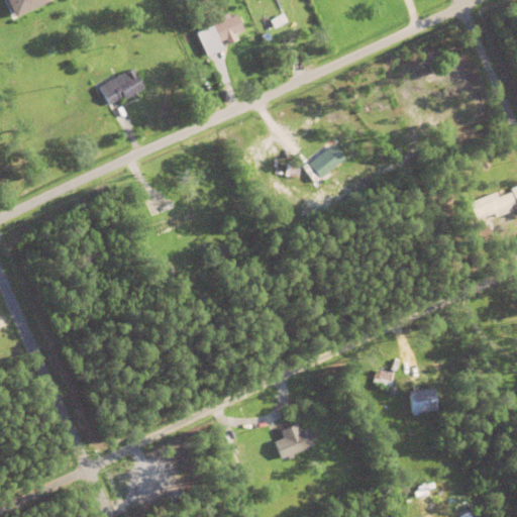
[(45,5),(43,0),(2,0),(9,17),(45,5)]
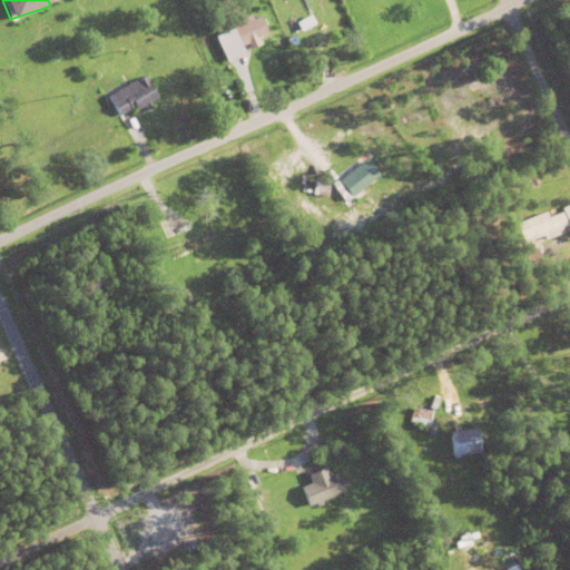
[(287,6),(298,0),(304,0),(308,9),(293,17),(287,6)]
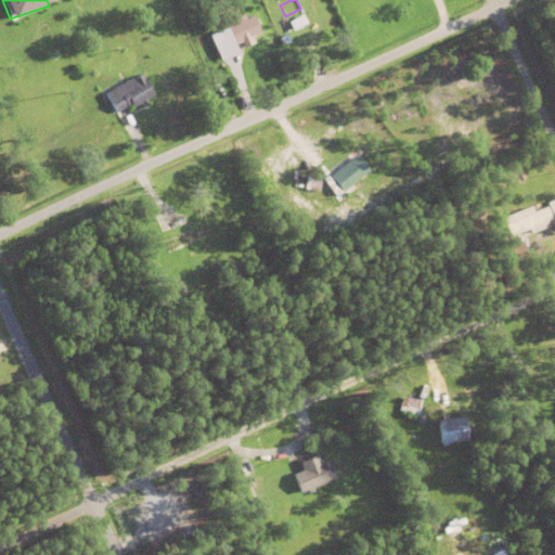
[(278,16),(282,14),(292,30),(286,33),(278,16)]
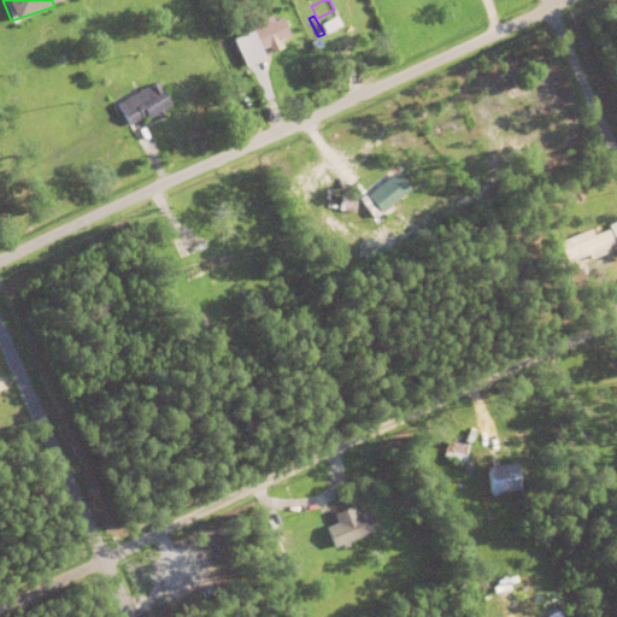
[(233,40),(280,18),(289,37),(278,42),(281,48),(263,58),(264,60),(246,69),(233,40)]
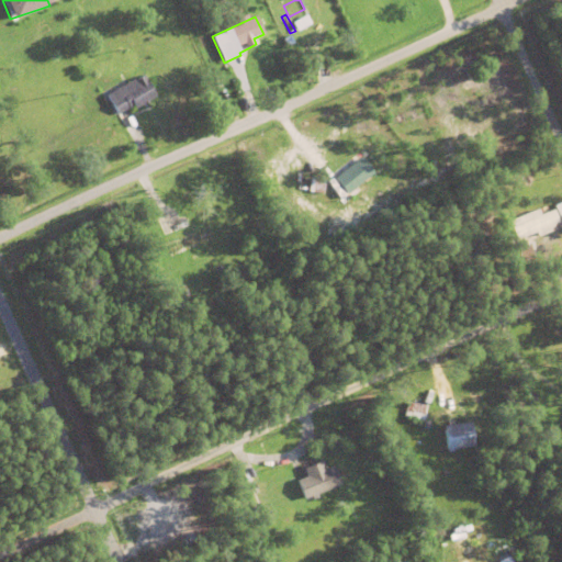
[(282,40),(289,36),(293,44),(285,47),(282,40)]
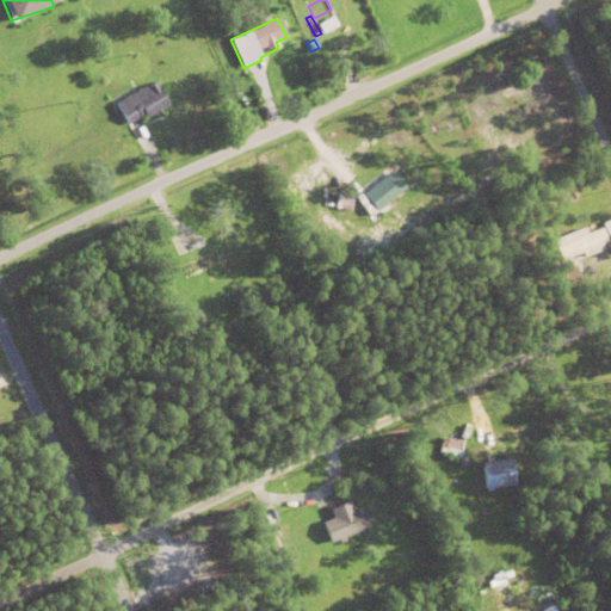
[(244,74),(250,71),(254,81),(248,84),(244,74)]
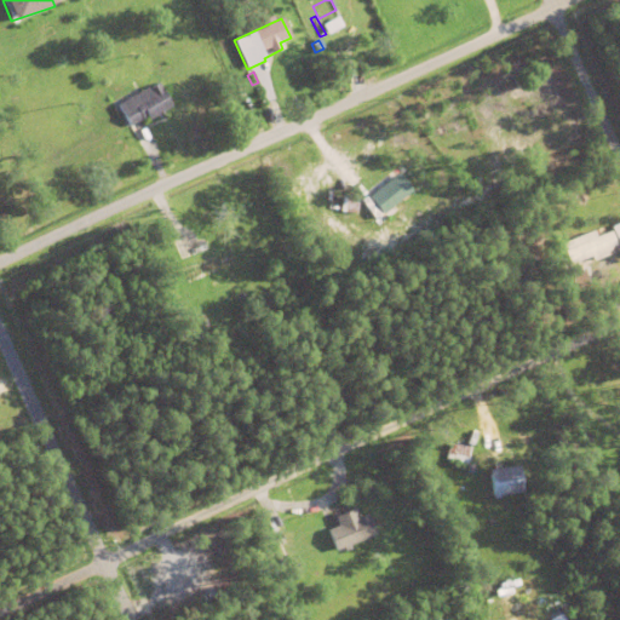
[(130,127),(118,105),(156,81),(172,107),(162,113),(164,114),(159,118),(158,115),(149,121),(147,118),(130,127)]
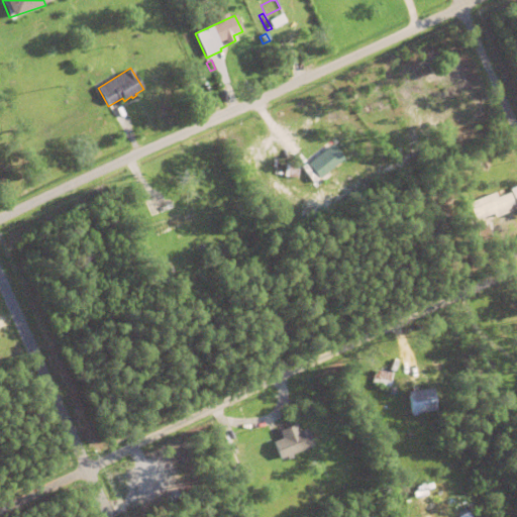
[(144,111),(142,106),(143,105),(142,104),(149,100),(150,102),(156,99),(159,103),(144,111)]
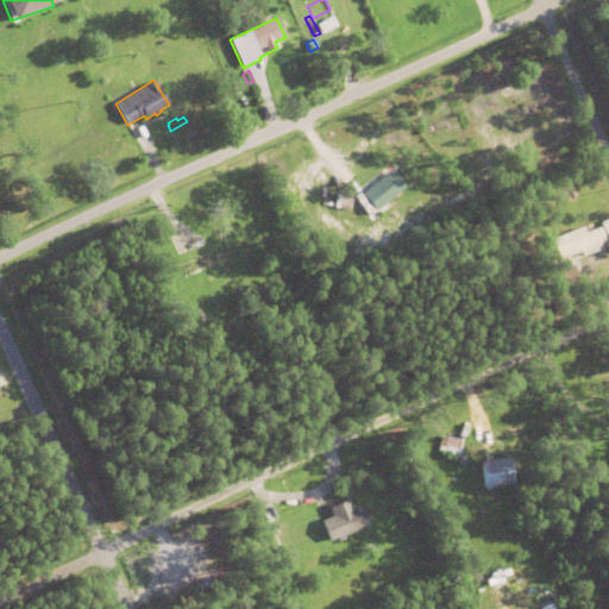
[(403,174),(408,180),(407,181),(409,184),(400,192),(402,194),(396,199),(394,196),(387,202),(390,206),(377,217),(378,218),(371,223),(350,195),(359,188),(363,194),(396,168),(402,175),(403,174)]
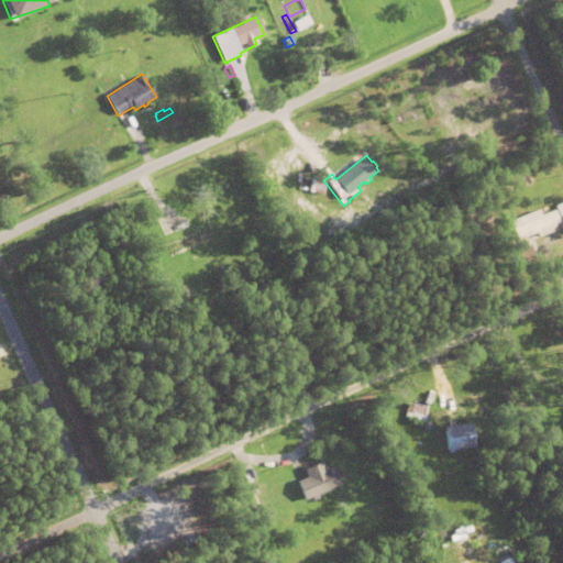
[(309,194),(310,179),(322,180),(324,184),(323,195),(309,194)]
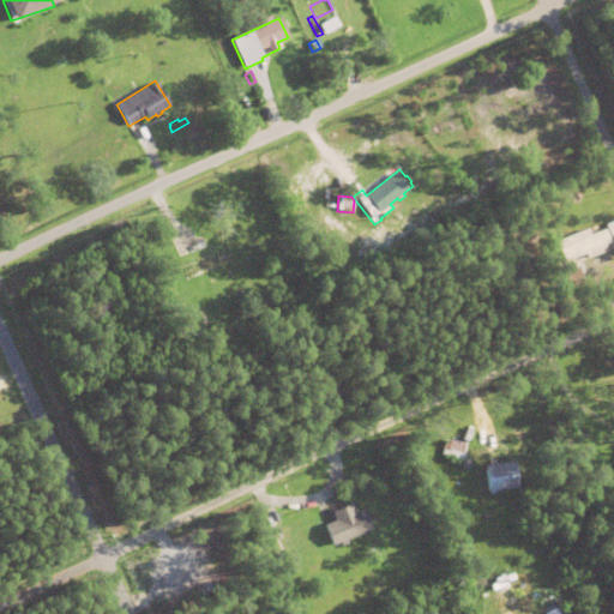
[(587,254),(564,264),(558,250),(603,230),(609,245),(603,248),(605,252),(588,258),(587,254)]
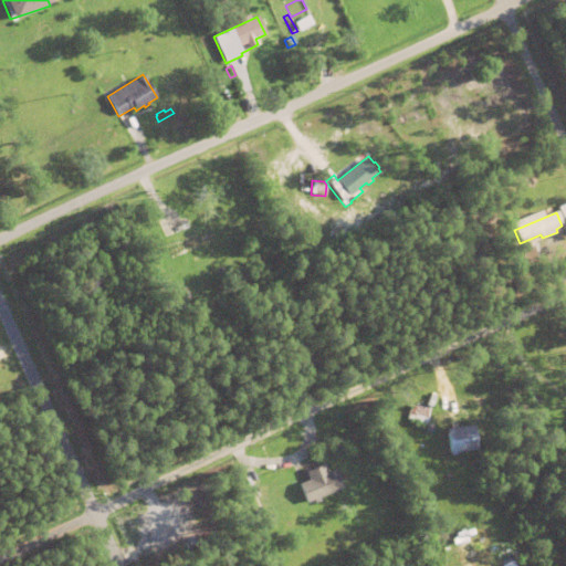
[(171,227),(187,221),(189,228),(175,233),(171,227)]
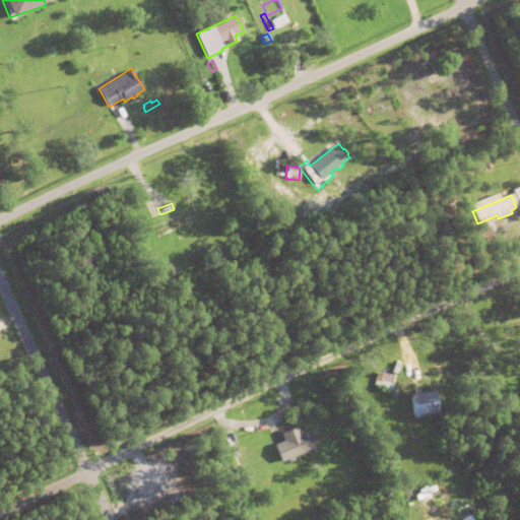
[(173,217),(169,219),(167,215),(183,207),(185,212),(180,214),(181,216),(174,219),(173,217)]
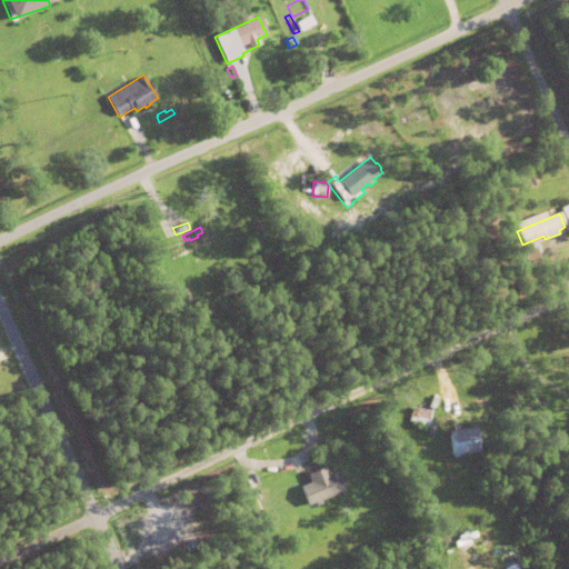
[(171,296),(185,289),(189,301),(177,307),(171,296)]
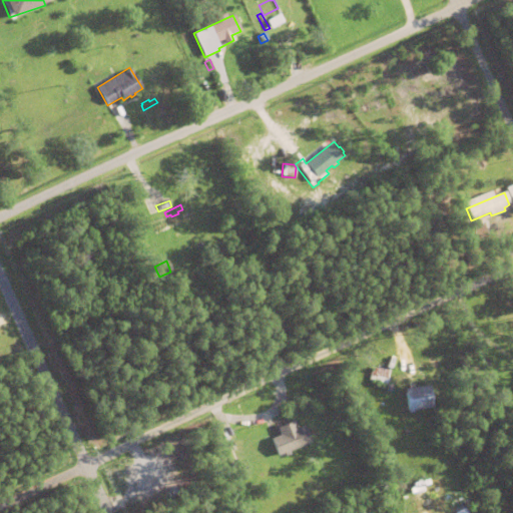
[(369,382),(371,368),(389,372),(387,385),(369,382)]
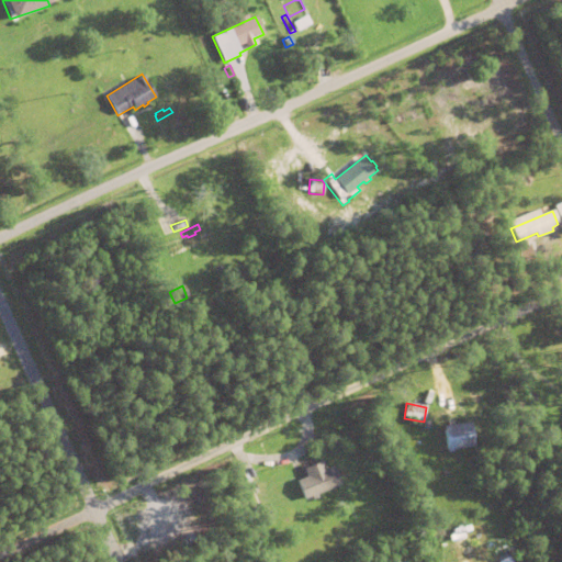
[(486,418),(485,425),(479,424),(482,405),(489,406),(487,409),(491,409),(490,419),(486,418)]
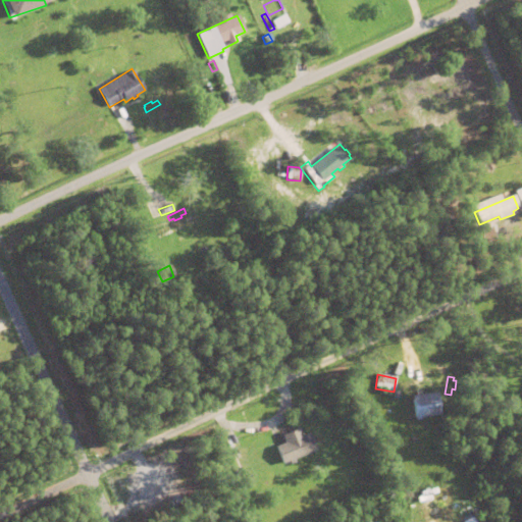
[(437,414),(435,392),(410,394),(412,416),(437,414)]
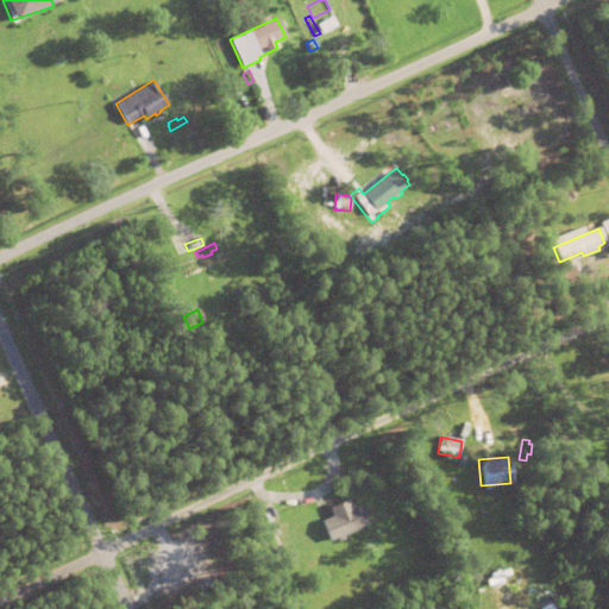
[(359,508),(368,528),(328,544),(320,523),(332,519),(328,509),(347,502),(351,512),(359,508)]
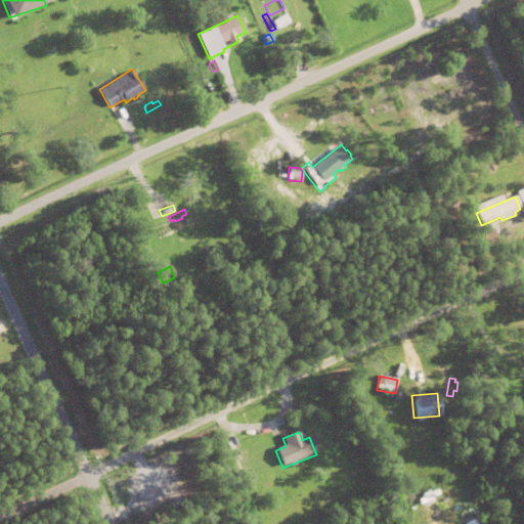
[(257,443),(272,436),(274,440),(259,448),(257,443)]
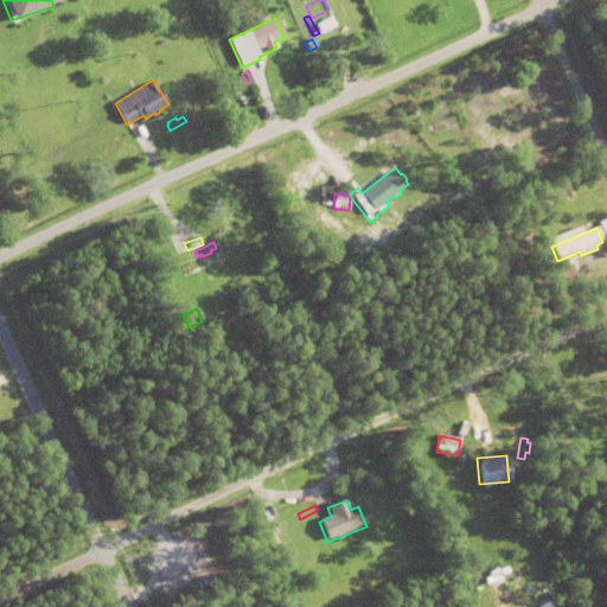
[(299,526),(302,535),(301,535),(304,541),(298,543),(289,525),(294,523),(296,528),(299,526)]
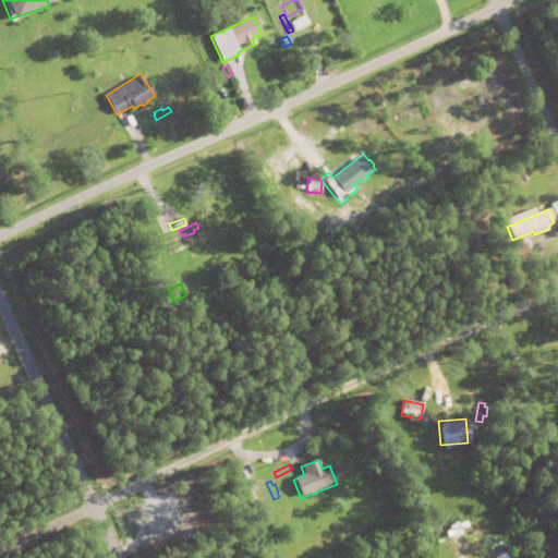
[(258,511),(266,507),(273,518),(264,522),(258,511)]
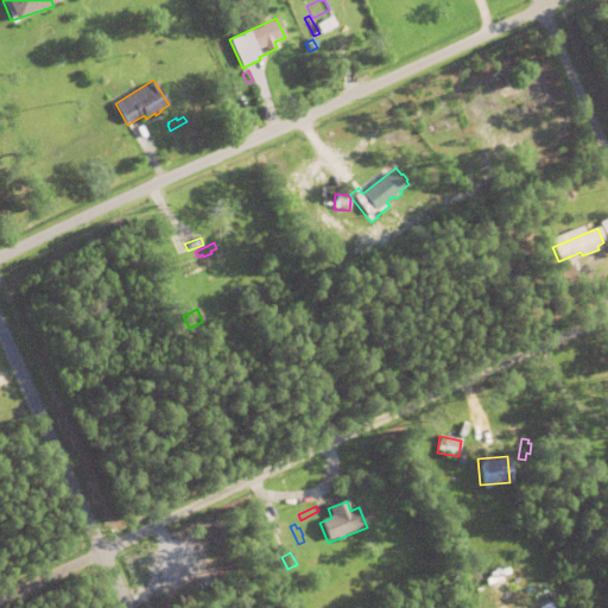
[(489,572),(493,581),(491,582),(492,588),(487,589),(481,570),(486,568),(488,574),(489,572)]
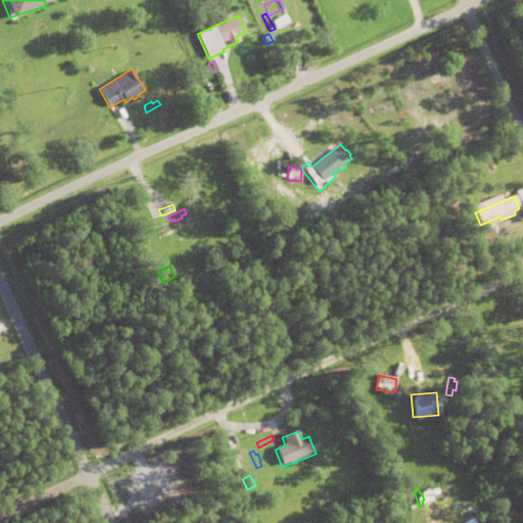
[(165,502),(177,496),(181,506),(170,511),(165,502)]
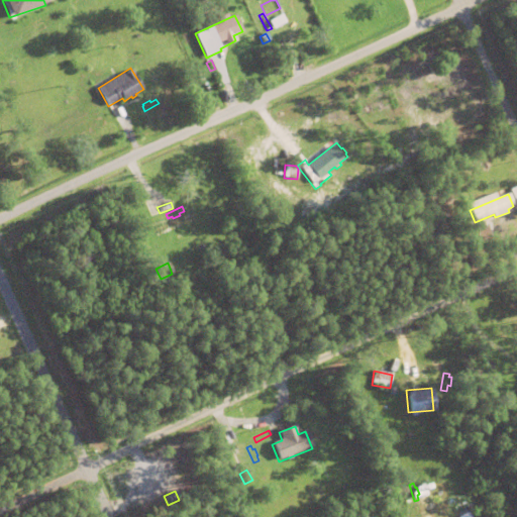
[(140,506),(158,499),(161,507),(143,514),(140,506)]
